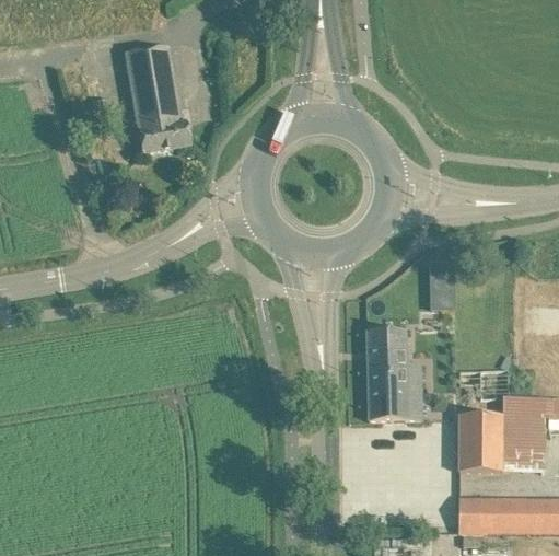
[(167,45),(146,48),(124,53),(141,153),(190,146),(186,120),(181,122),(167,45)]
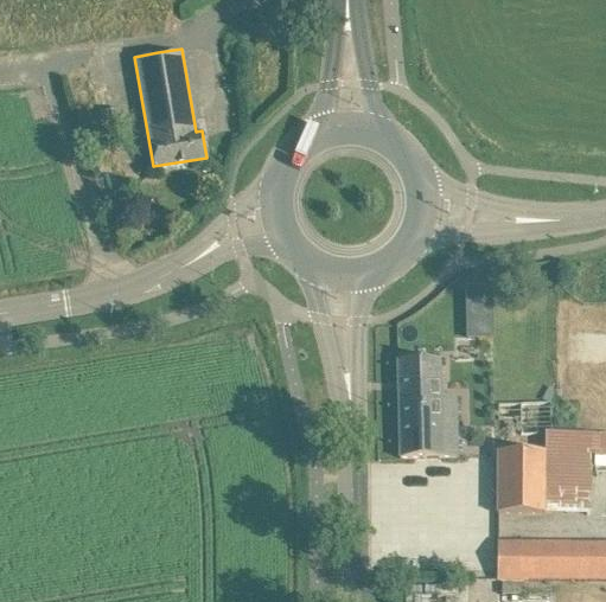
[(489,282),(464,283),(465,334),(490,333),(489,282)]
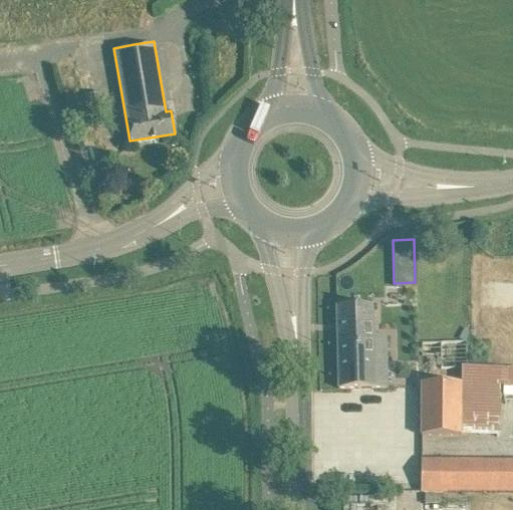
[(370,302),(335,303),(337,386),(387,385),(386,352),(385,332),(371,332),(370,302)]
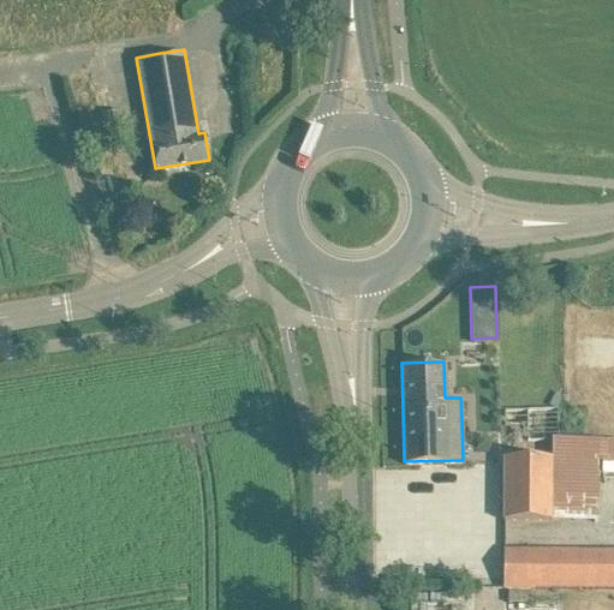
[(554,440),(554,454),(505,454),(505,518),(613,518),(613,435),(558,435),(558,426),(580,425),(579,405),(555,406),(555,389),(541,390),(541,406),(504,406),(504,424),(526,424),(526,440),(554,440)]
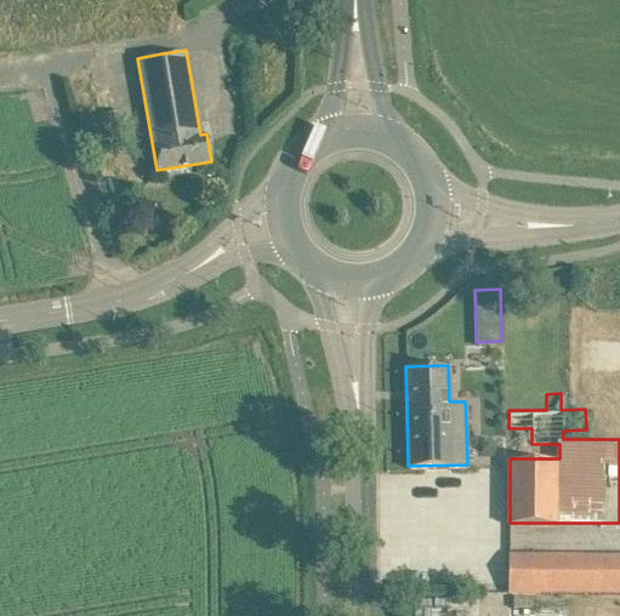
[(619,591),(619,553),(507,554),(508,592),(619,591)]
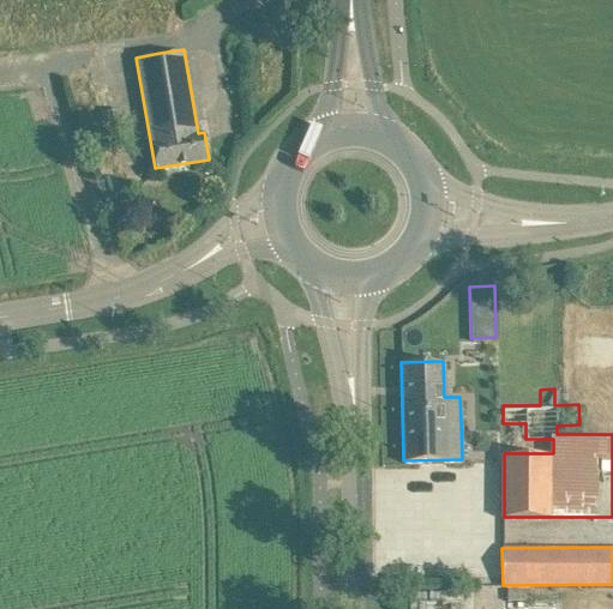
[(512,597),(511,608),(521,608),(540,608),(541,601),(512,597)]
